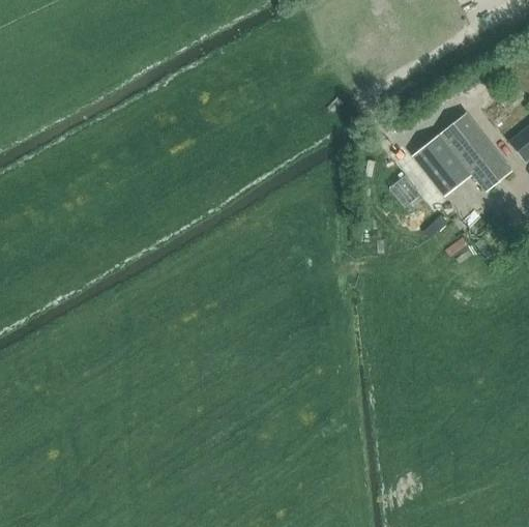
[(516,81),(500,92),(509,104),(524,92),(516,81)]
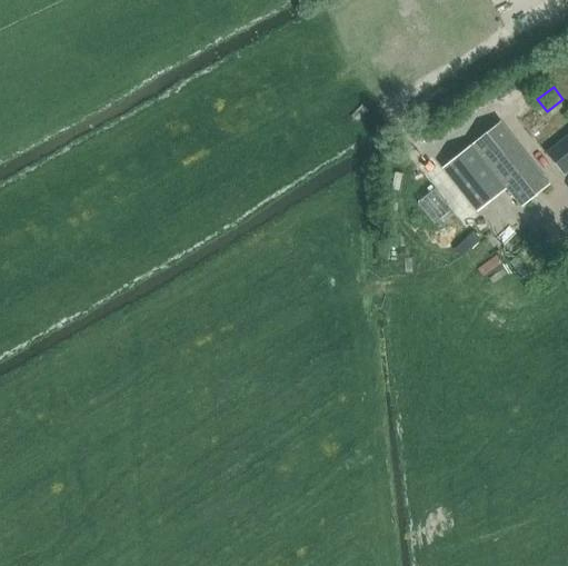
[(507,187),(520,205),(549,182),(499,120),(471,141),(471,142),(507,187)]
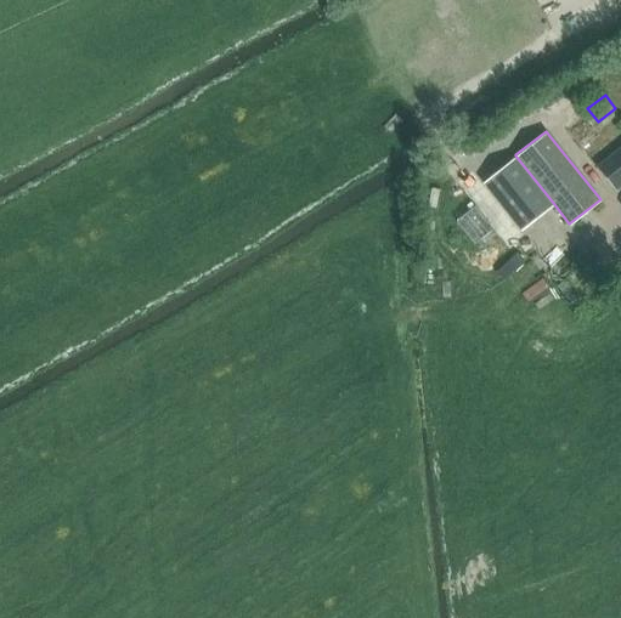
[(620,143),(596,164),(615,190),(620,183),(620,143)]
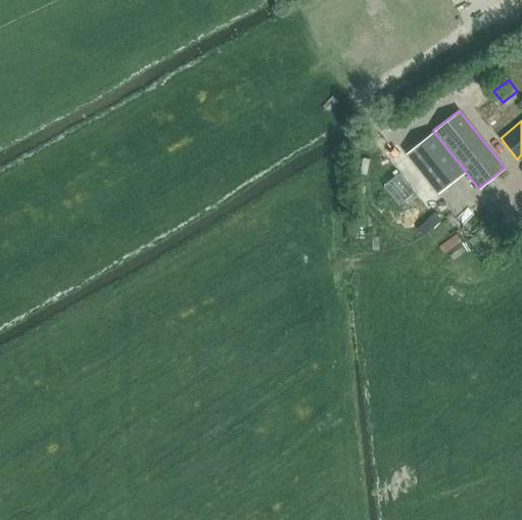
[(407,152),(438,193),(466,172),(433,131),(407,152)]
